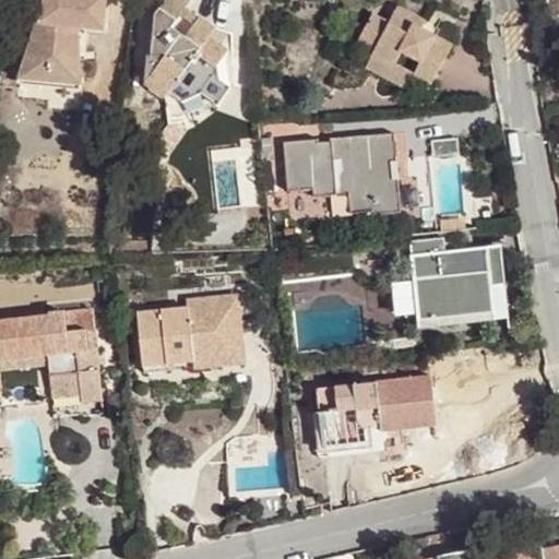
[(106,0),(44,0),(37,21),(35,39),(32,38),(18,80),(80,86),(78,43),(76,26),(87,27),(105,28),(106,0)]
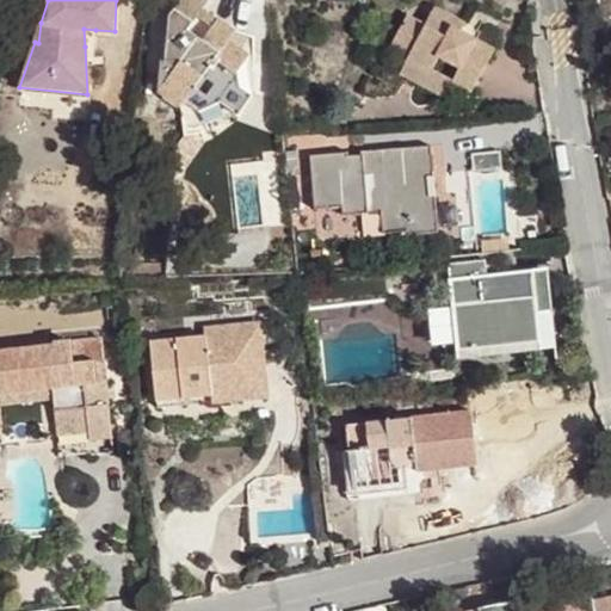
[(203,7),(208,0),(180,0),(170,16),(165,61),(177,69),(160,91),(180,106),(185,99),(199,110),(218,100),(238,115),(252,96),(240,86),(239,66),(246,56),(248,54),(229,39),(235,31),(218,18),(211,28),(197,16),(203,7)]
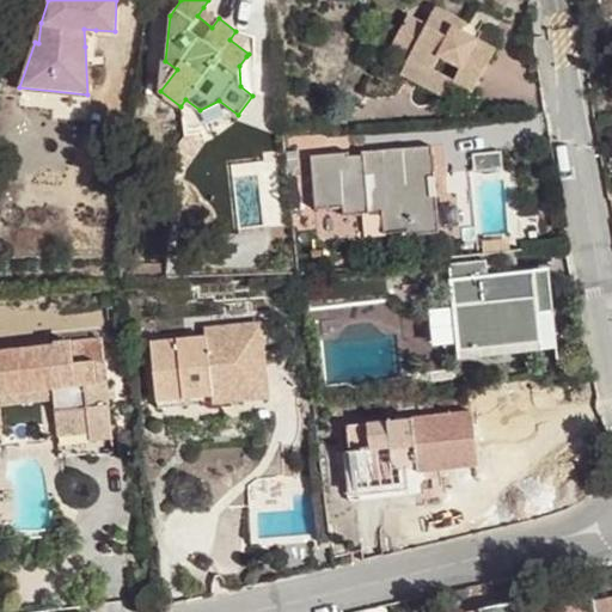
[(472,91),(494,48),(475,40),(481,29),(435,6),(427,24),(407,14),(392,44),(411,53),(407,62),(429,74),(432,71),(453,81),(472,91)]
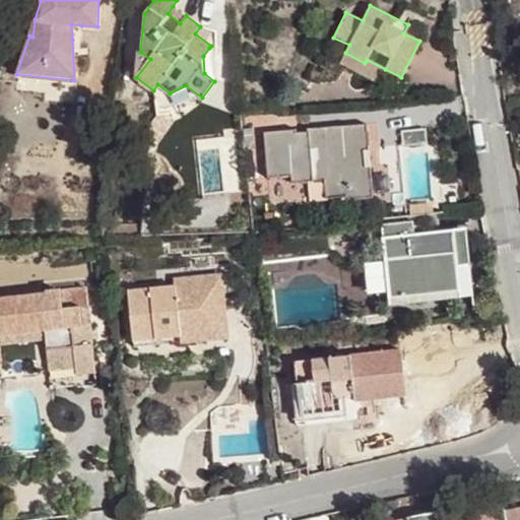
[(180,23),(186,15),(173,6),(168,13),(180,23)]
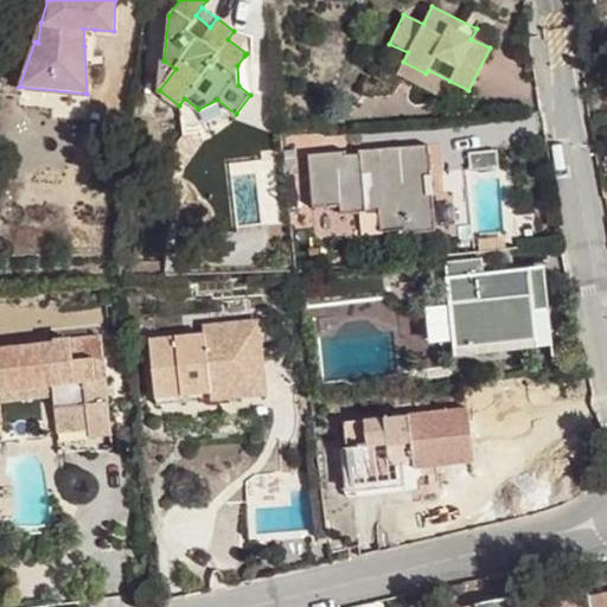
[(95,30),(83,29),(84,46),(96,48),(95,30)]
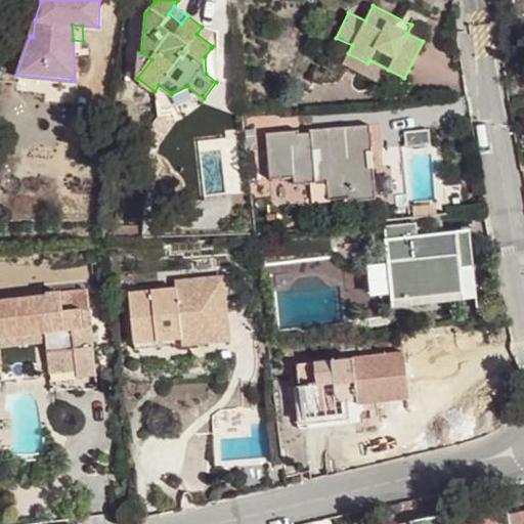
[(216,82),(211,48),(205,56),(206,74),(216,82)]
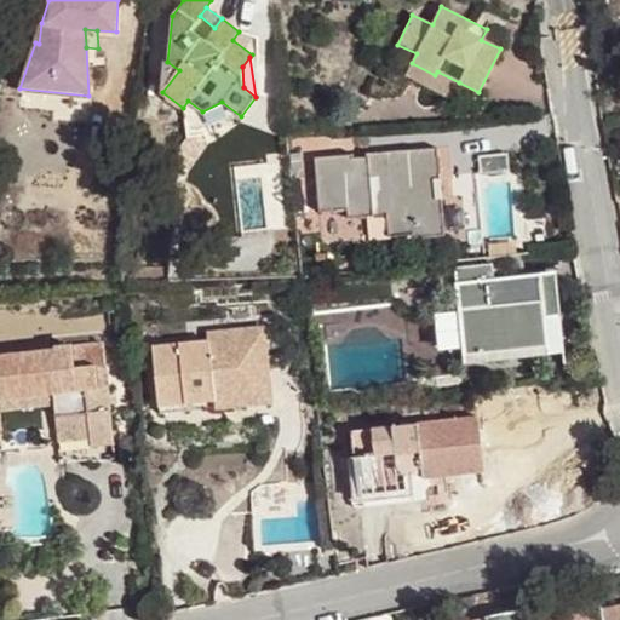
[(179,70),(167,62),(162,92),(179,70)]
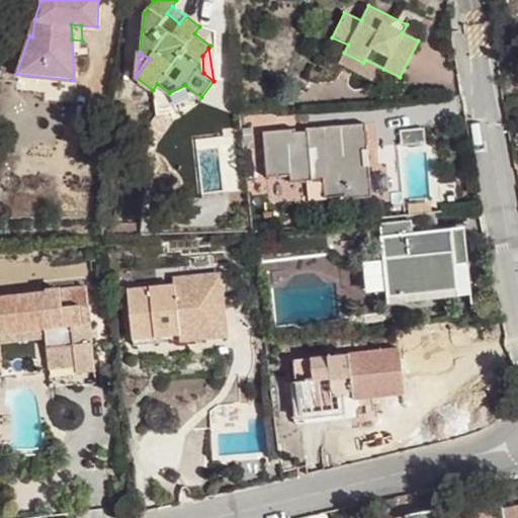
[(363,63),(344,53),(338,65),(376,83),(383,69),(365,60),(363,63)]
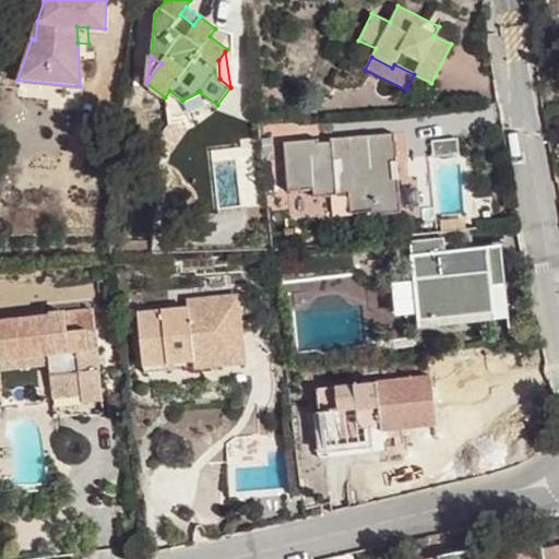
[(396,162),(394,133),(330,139),(330,141),(319,142),(318,140),(285,142),(288,191),(313,189),(314,197),(349,194),(351,214),(371,212),(372,215),(401,212),(399,178),(393,178),(391,163),(396,162)]
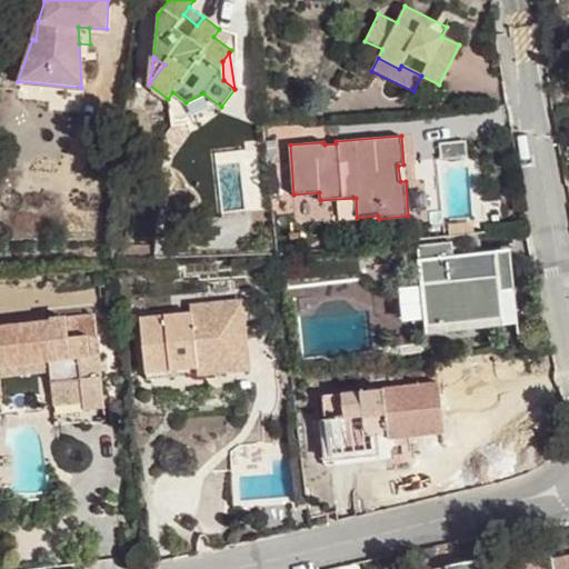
[(466,140),(439,142),(441,160),(468,157),(466,140)]
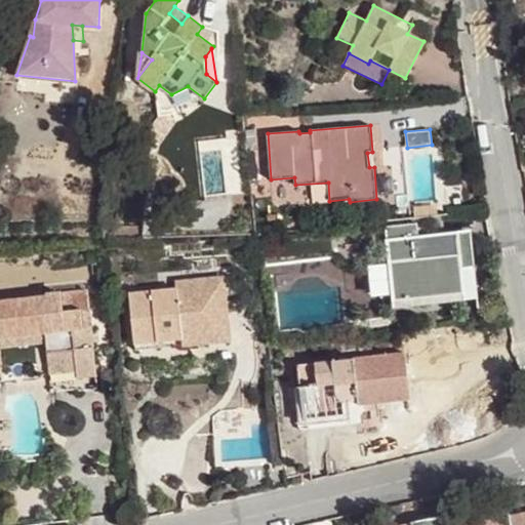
[(456,233),(385,240),(389,279),(396,278),(399,307),(470,298),(465,255),(459,256),(456,233)]
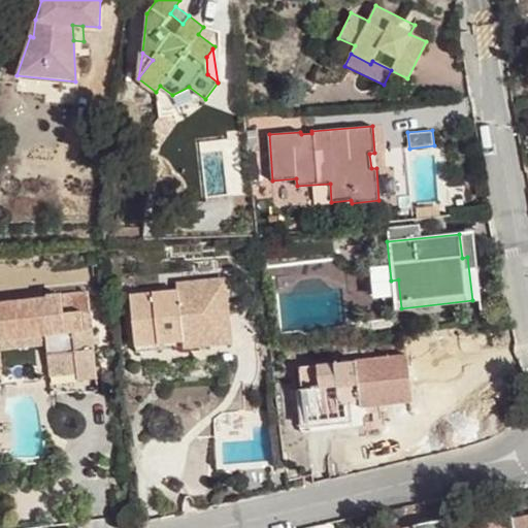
[(130,295),(135,345),(184,340),(183,337),(220,333),(219,317),(228,316),(226,291),(222,291),(221,281),(176,286),(177,291),(130,295)]
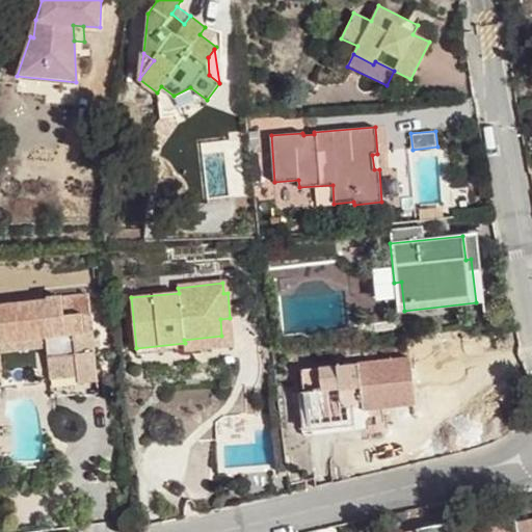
[(0,365),(2,366),(0,352),(0,349),(0,342),(47,338),(48,347),(49,355),(76,352),(79,375),(51,378),(53,396),(80,393),(80,395),(98,393),(91,331),(84,333),(82,315),(88,314),(86,293),(47,297),(47,300),(0,306),(0,365)]
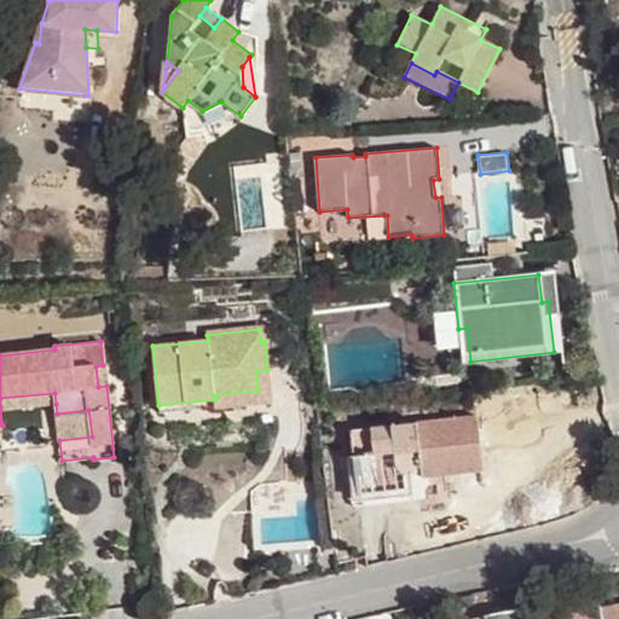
[(106,386),(103,365),(96,366),(98,387),(106,386)]
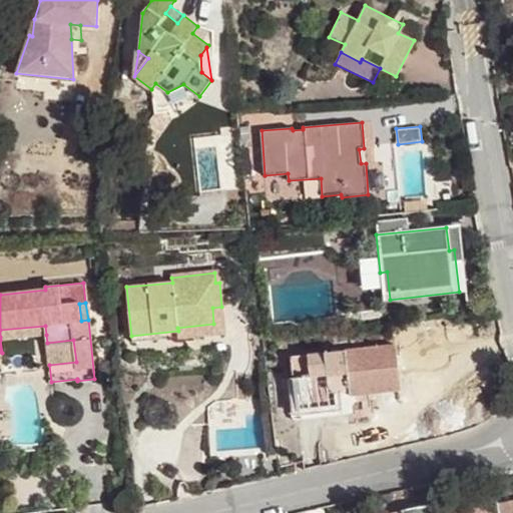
[(224,334),(221,307),(212,308),(213,324),(177,328),(178,331),(178,337),(178,339),(224,334)]
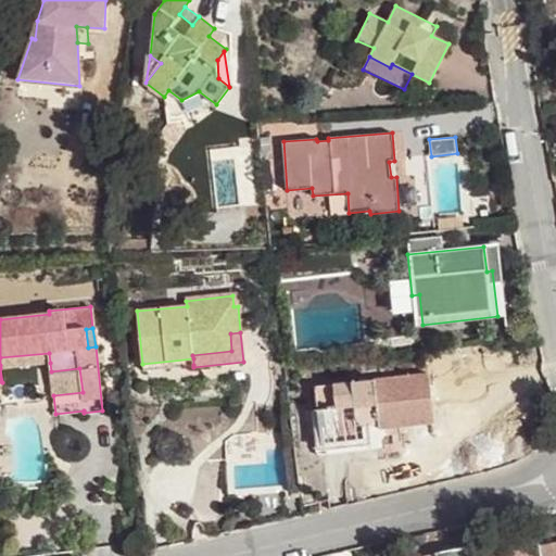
[(0,365),(0,368),(50,363),(49,353),(0,357),(0,365)]
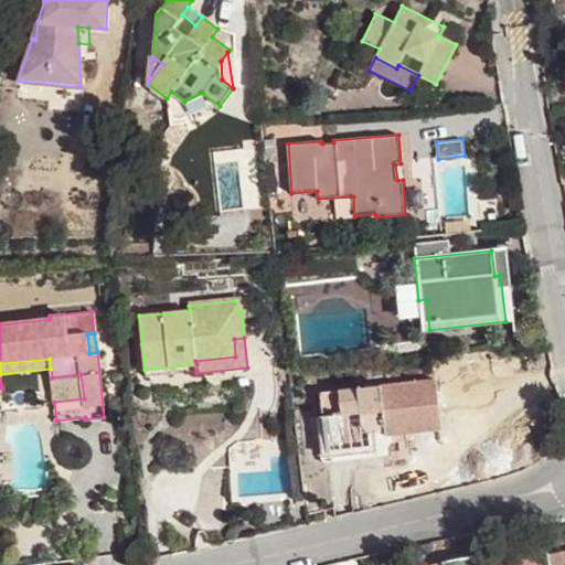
[(146,376),(196,371),(196,364),(145,370),(146,376)]
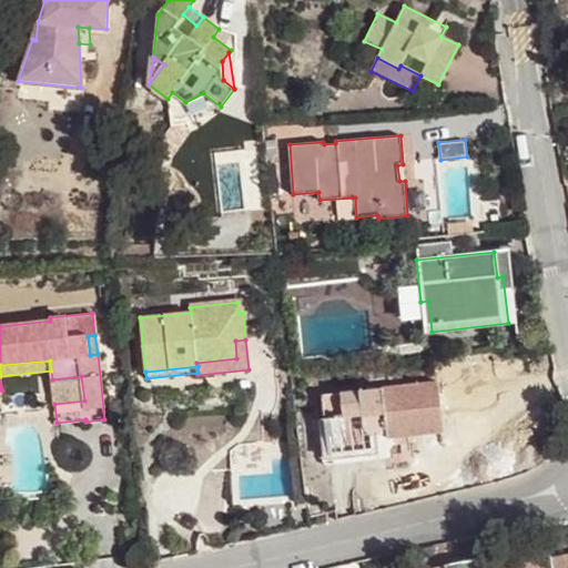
[(84,401),(81,376),(52,379),(54,404),(84,401)]
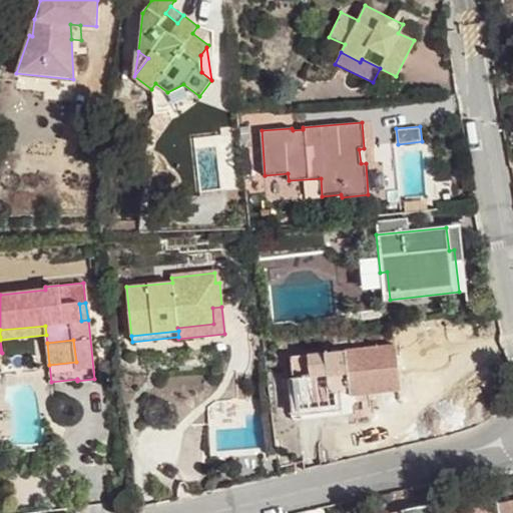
[(395,345),(307,355),(308,361),(291,363),(293,378),(297,411),(352,405),(350,395),(400,389),(395,345)]
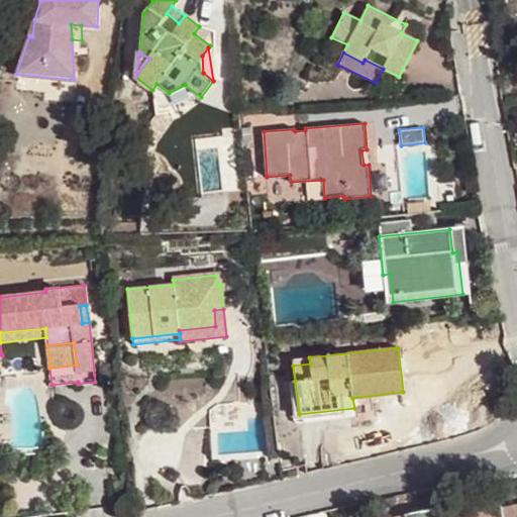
[(355,416),(354,408),(299,414),(295,381),(290,381),(294,423),(355,416)]
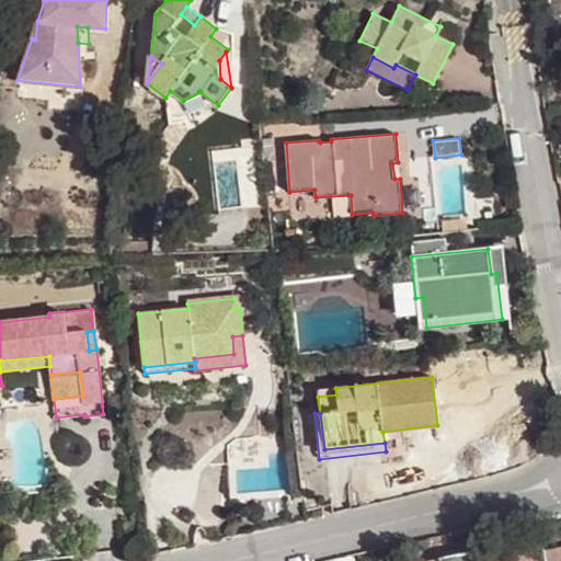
[(302,501),(301,492),(293,493),(294,502),(302,501)]
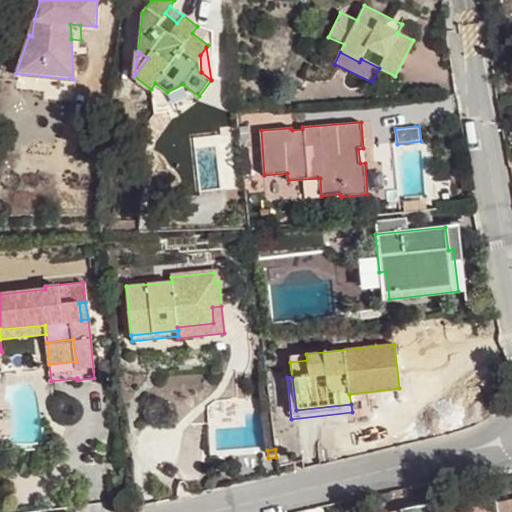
[(466,511),(461,511),(499,511),(496,498),(480,502),(481,508),(466,511)]
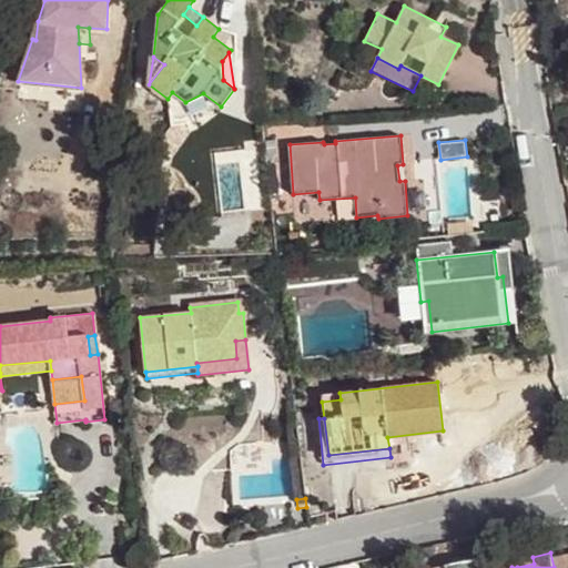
[(516,560),(517,567),(534,564),(533,557),(516,560)]
